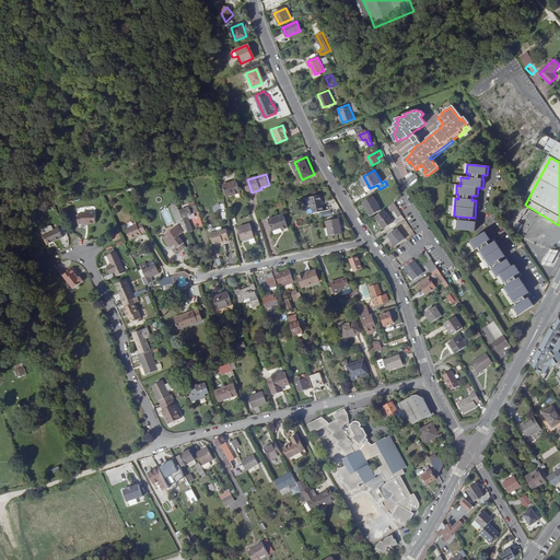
[(228,197),(240,193),(236,182),(223,186),(228,197)]
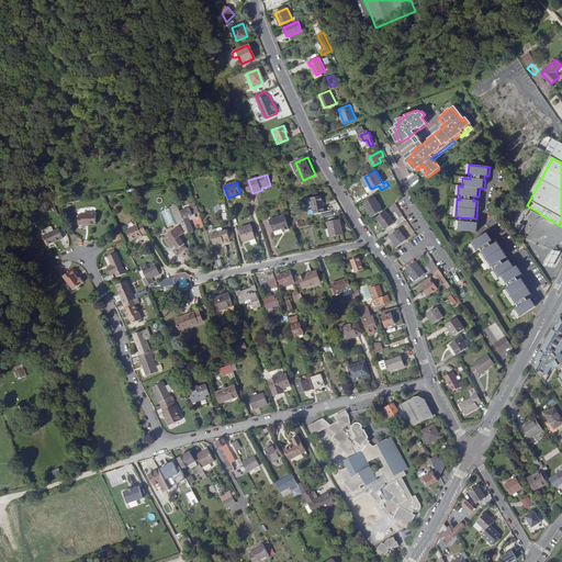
[(323,212),(319,197),(310,198),(313,214),(323,212)]
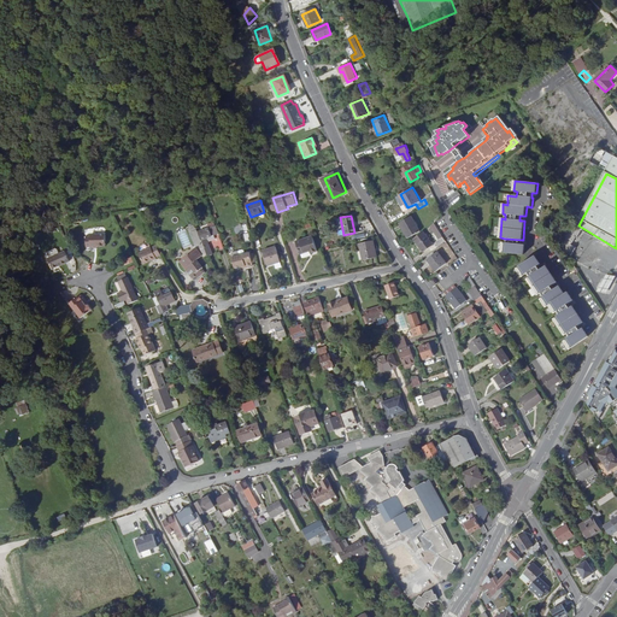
[(418,231),(411,217),(400,224),(407,238),(418,231)]
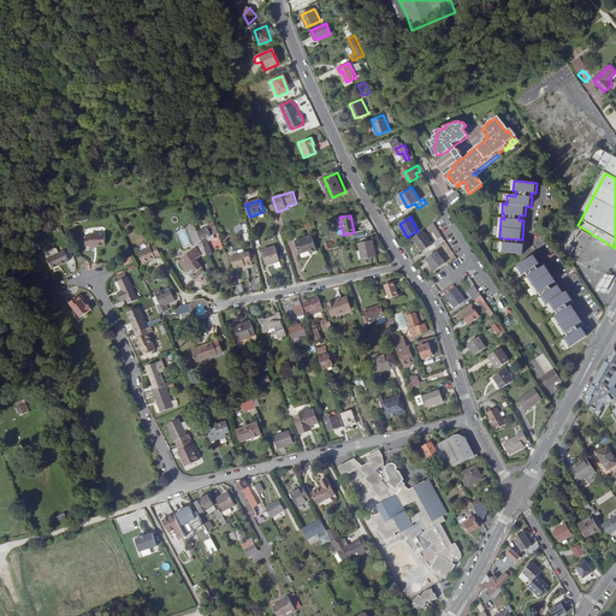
[(217,236),(214,229),(196,235),(199,243),(200,243),(205,241),(217,236)]
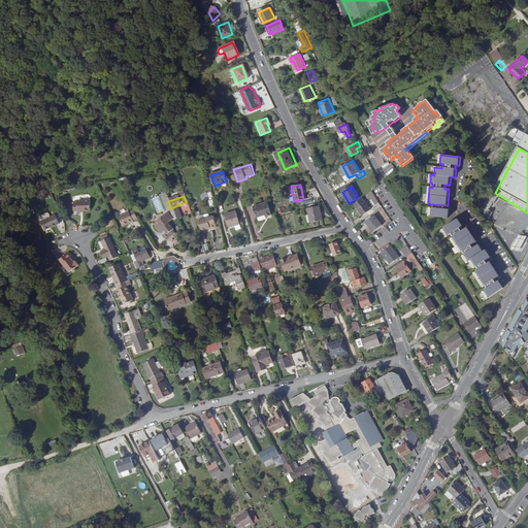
[(359,200),(354,203),(363,215),(370,208),(362,197),(359,200)]
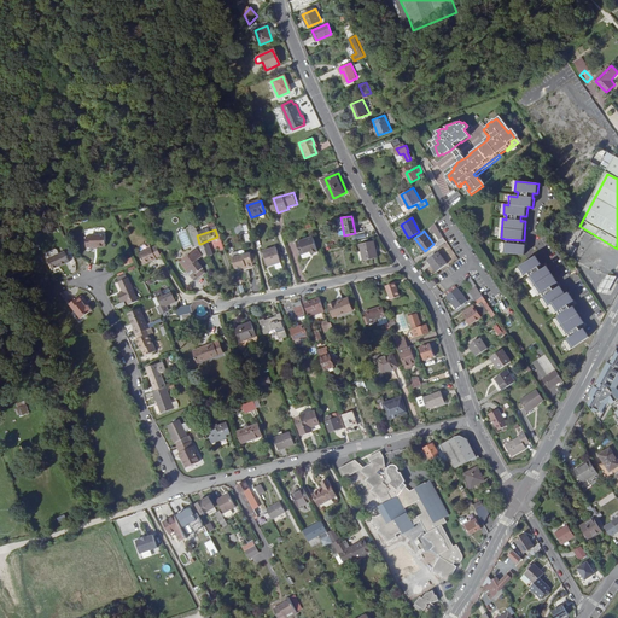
[(199,244),(197,235),(196,233),(190,235),(196,250),(198,249),(205,268),(209,267),(207,260),(202,250),(199,244)]
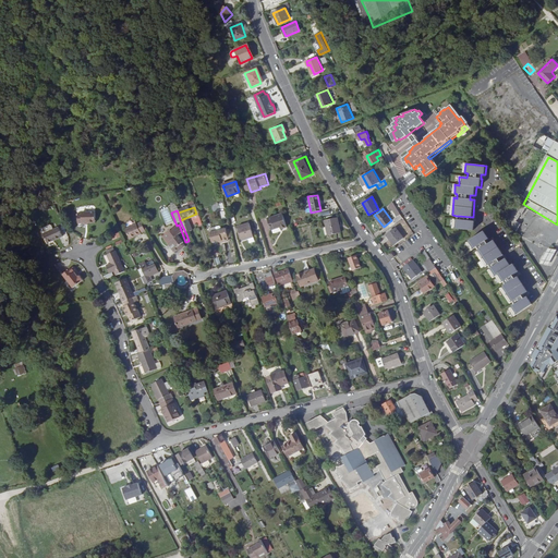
[(75,225),(80,225),(80,223),(85,223),(94,223),(93,214),(80,214),(80,215),(75,216),(75,225)]
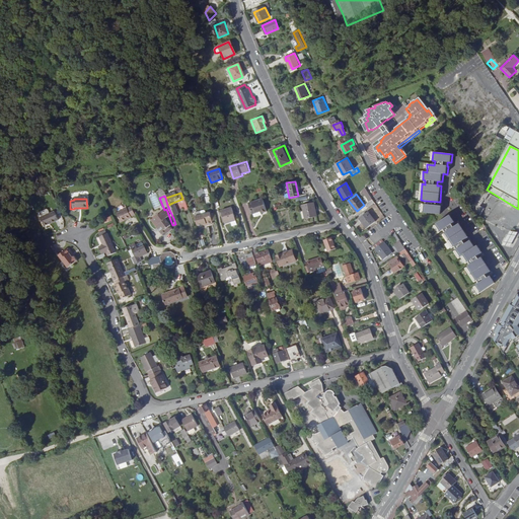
[(263,211),(263,212),(268,211),(264,199),(250,204),(253,214),(254,213),(263,211)]
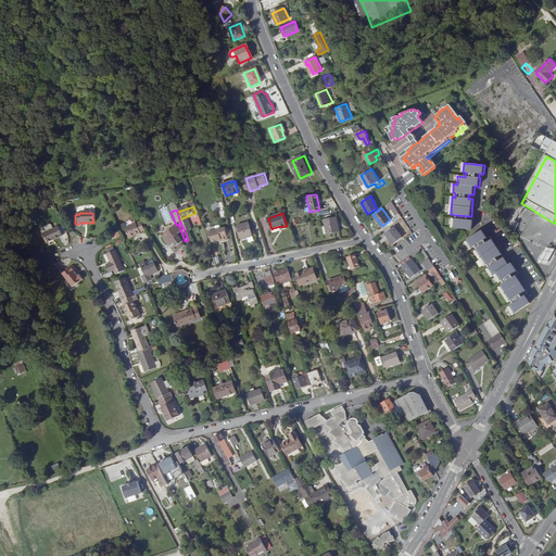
[(337,232),(333,217),(323,219),(326,235),(337,232)]
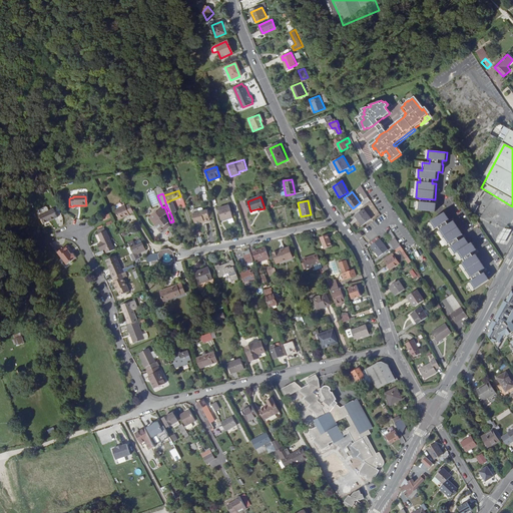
[(418,209),(437,211),(437,204),(433,203),(422,202),(419,202),(418,209)]
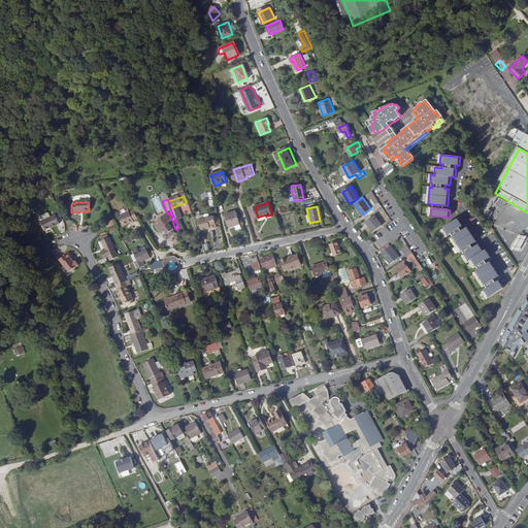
[(135,219),(130,209),(117,218),(122,227),(127,224),(126,223),(131,220),(132,221),(135,219)]
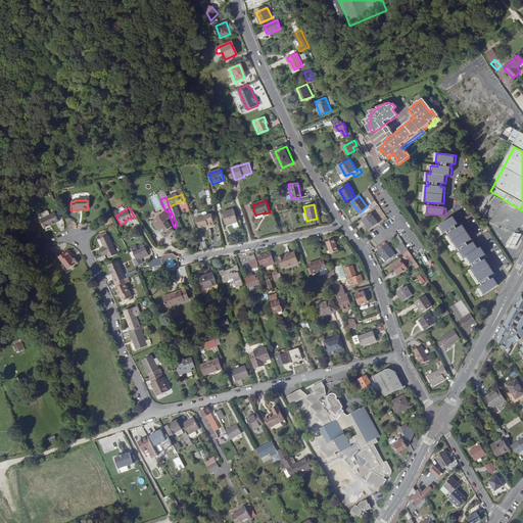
[(235,209),(224,212),(228,225),(239,222),(235,209)]
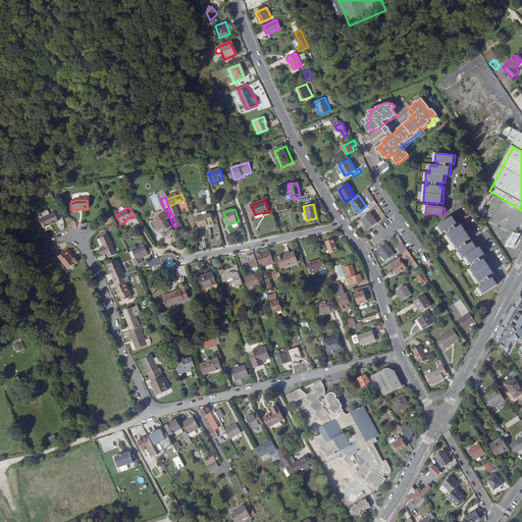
[(377,222),(371,212),(362,218),(369,228),(377,222)]
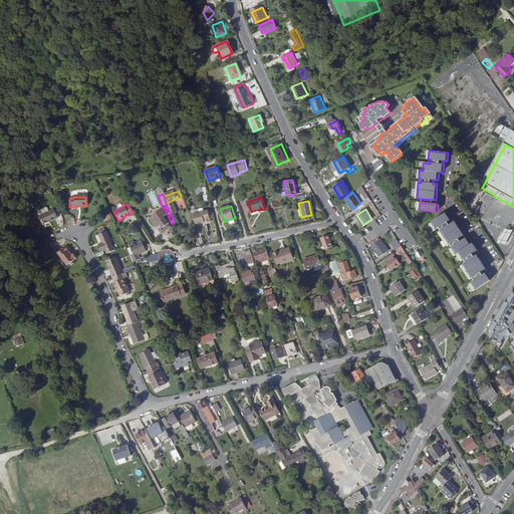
[(162,220),(167,217),(163,210),(148,219),(158,235),(160,234),(160,235),(167,231),(165,228),(167,228),(162,220)]
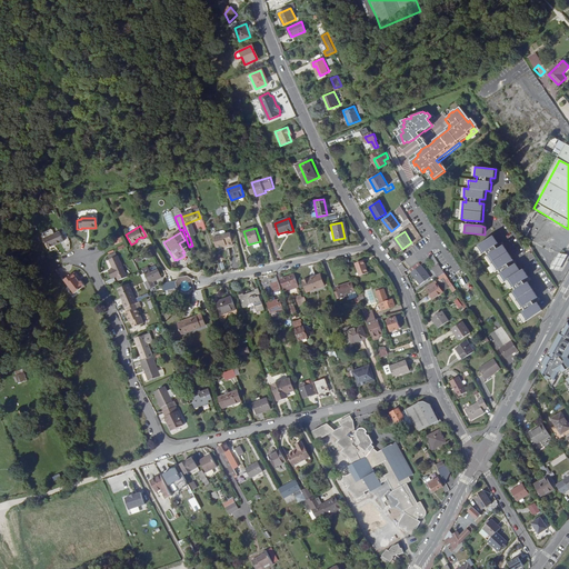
[(228,232),(212,238),(216,248),(221,247),(225,246),(227,247),(230,246),(231,243),(230,240),(229,233),(228,232)]
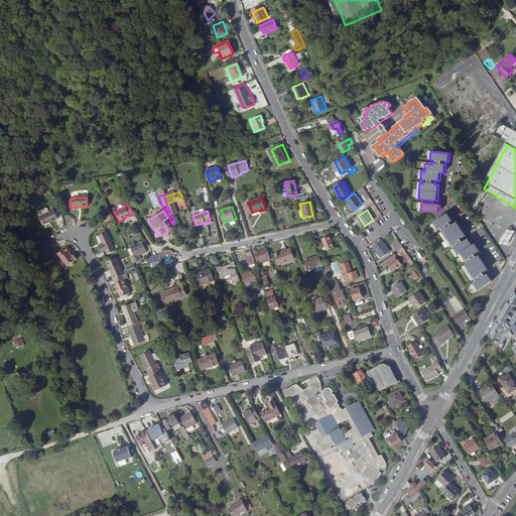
[(51,212),(36,219),(40,227),(55,221),(51,212)]
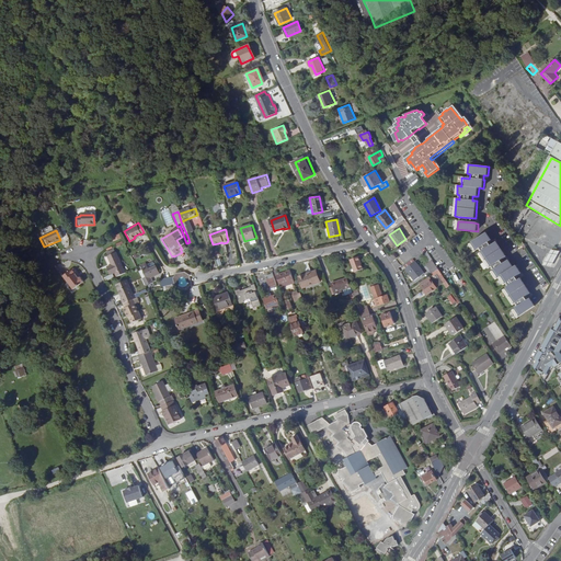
[(499,277),(504,285),(505,284),(506,283),(508,287),(506,288),(503,290),(513,305),(516,304),(517,307),(515,308),(513,310),(517,318),(535,306),(530,299),(529,299),(527,296),(530,294),(522,278),(521,279),(518,275),(522,273),(517,266),(514,267),(510,261),(505,263),(503,260),(507,256),(497,242),(493,244),(490,241),(492,240),(488,232),(479,238),(469,243),(474,252),(479,249),(482,252),(480,253),(490,268),(492,267),(494,271),(492,272),(496,279),(499,277)]
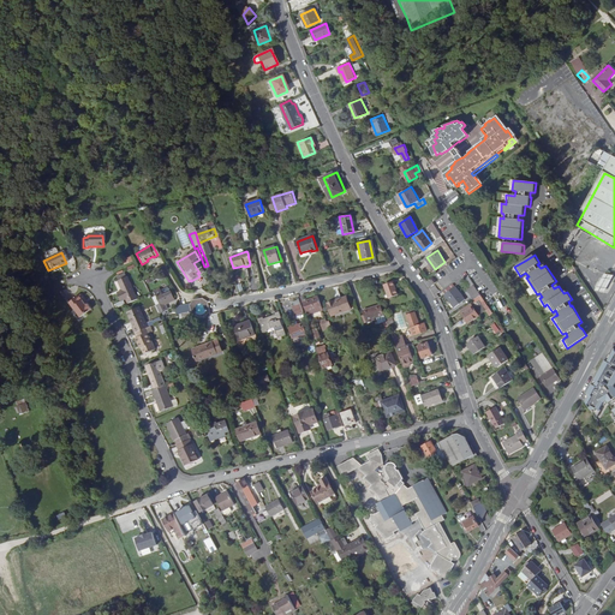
[(124,300),(125,305),(135,300),(125,279),(123,279),(115,282),(115,284),(119,292),(114,294),(118,303),(124,300)]
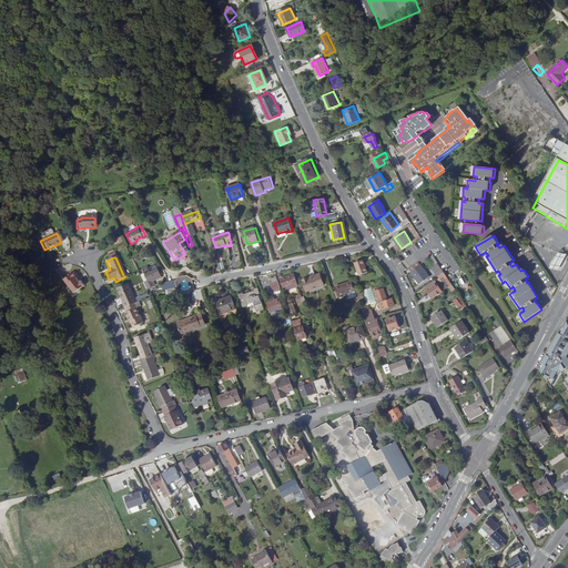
[(356,273),(366,271),(362,259),(353,261),(356,273)]
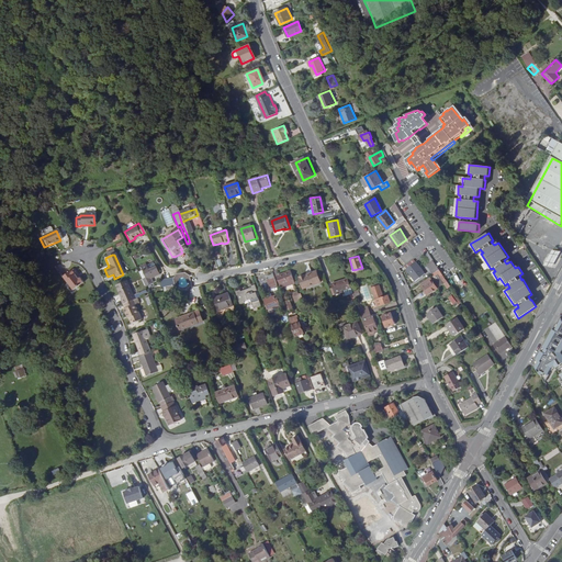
[(425,273),(416,261),(406,268),(415,280),(425,273)]
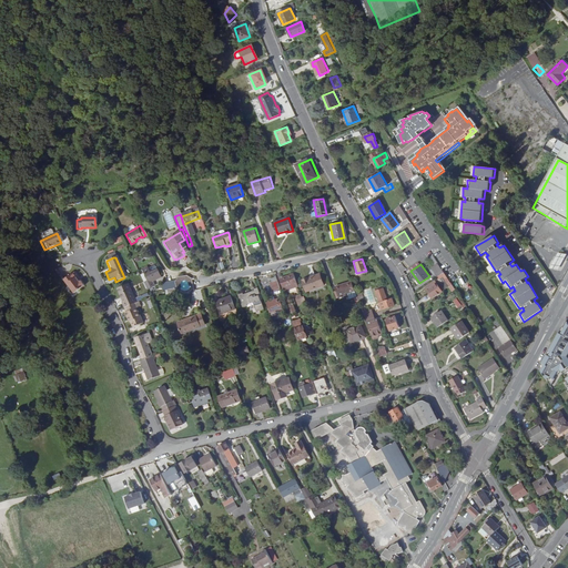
[(150,287),(148,283),(159,277),(155,271),(148,274),(144,267),(139,270),(145,282),(142,283),(145,290),(150,287)]
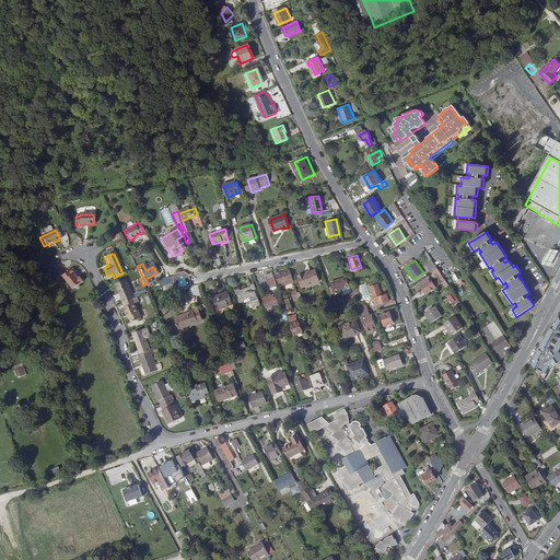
[(77,279),(76,280),(71,276),(72,275),(69,270),(60,278),(70,291),(80,283),(77,279)]
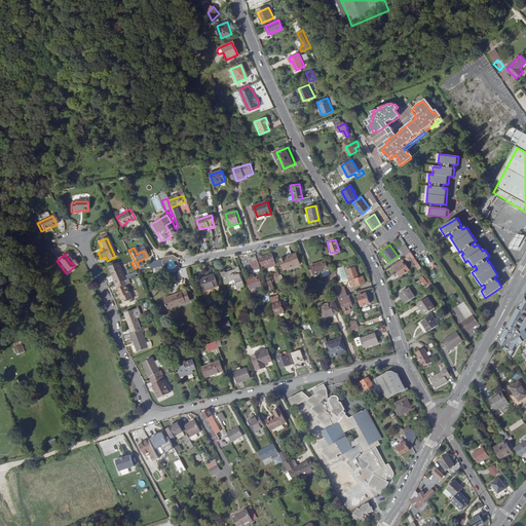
[(273,262),(270,254),(258,258),(262,266),(273,262)]
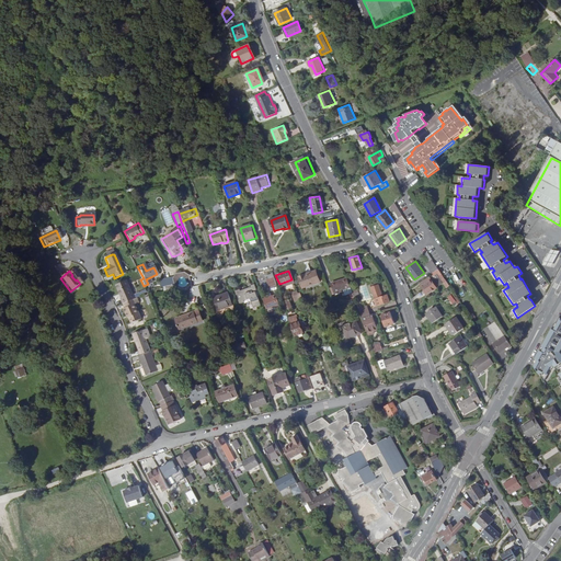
[(313,271),(296,276),(300,287),(318,282),(313,271)]
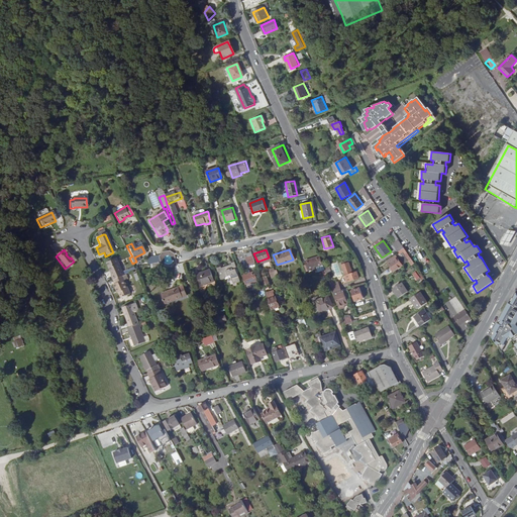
[(167,251),(161,252),(157,256),(158,263),(173,260),(172,254),(167,251)]
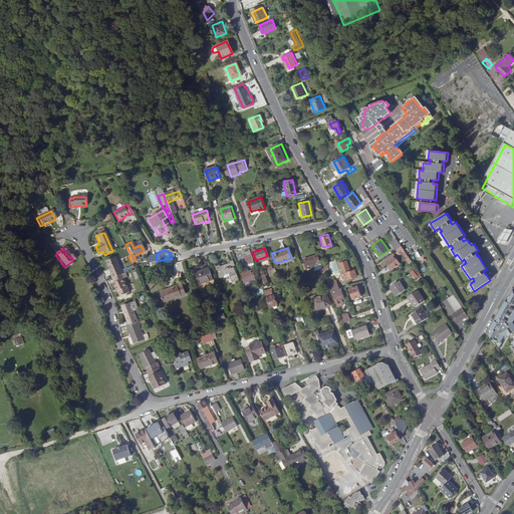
[(320,266),(321,265),(319,260),(316,253),(314,254),(314,255),(302,259),(303,263),(303,264),(302,265),(303,269),(314,265),(316,269),(317,268),(319,272),(322,271),(320,266)]
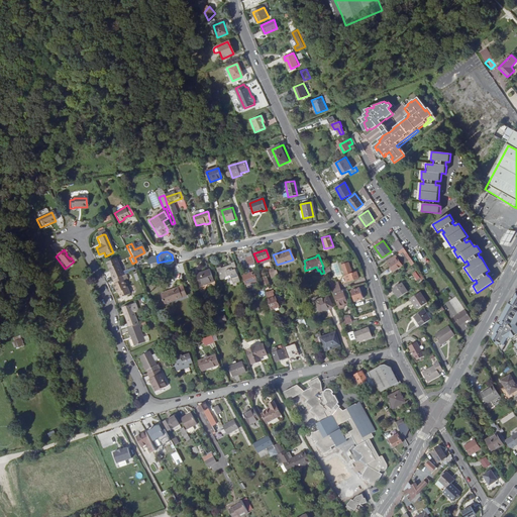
[(247,264),(253,262),(251,255),(245,257),(244,257),(247,264)]
